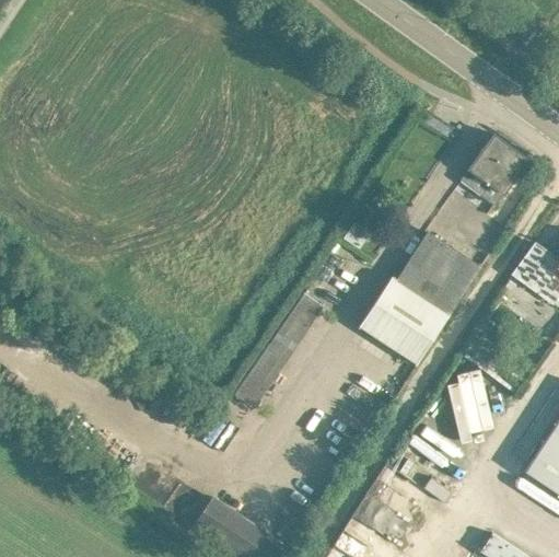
[(461,183),(495,207),(517,175),(528,162),(495,137),(484,151),(482,151),(479,154),(480,155),(461,183)]
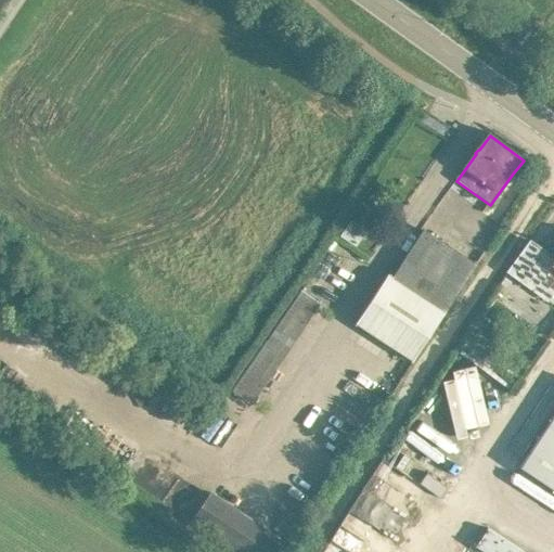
[(350,221),(340,238),(357,248),(368,233),(350,221)]
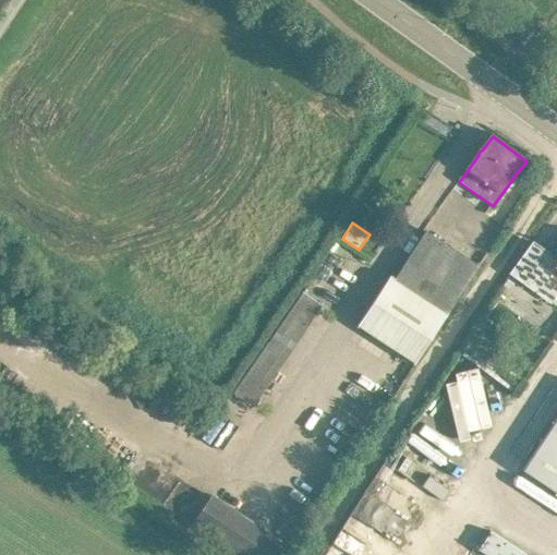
[(416,363),(448,316),(480,268),(438,241),(419,272),(408,264),(396,282),(389,278),(359,326),(416,363)]
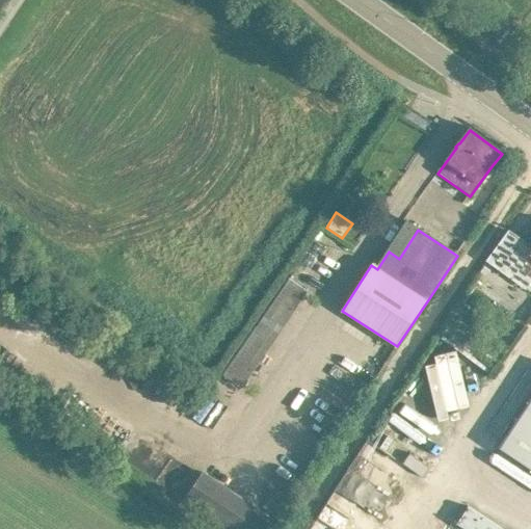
[(509,234),(488,263),(525,290),(530,282),(530,249),(509,234)]
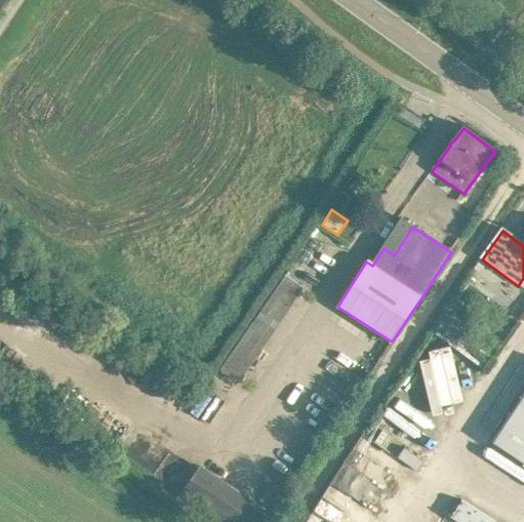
[(255,320),(243,313),(209,368),(240,387),(301,285),(283,275),(255,320)]
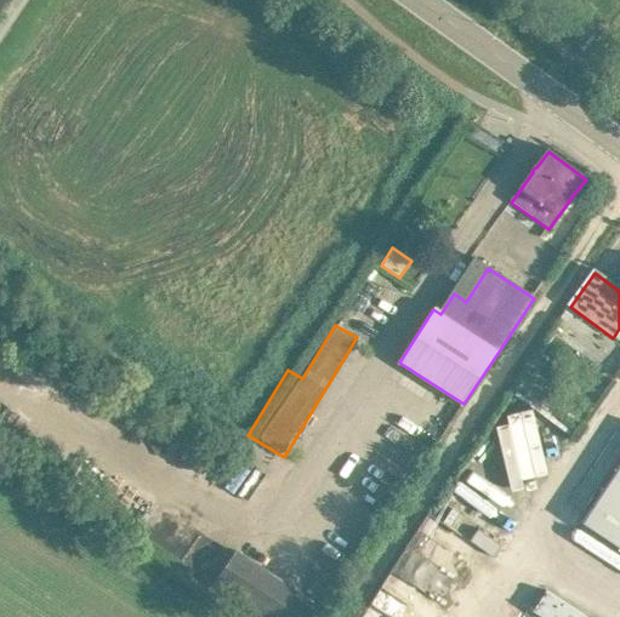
[(619,469),(584,524),(619,547),(619,469)]
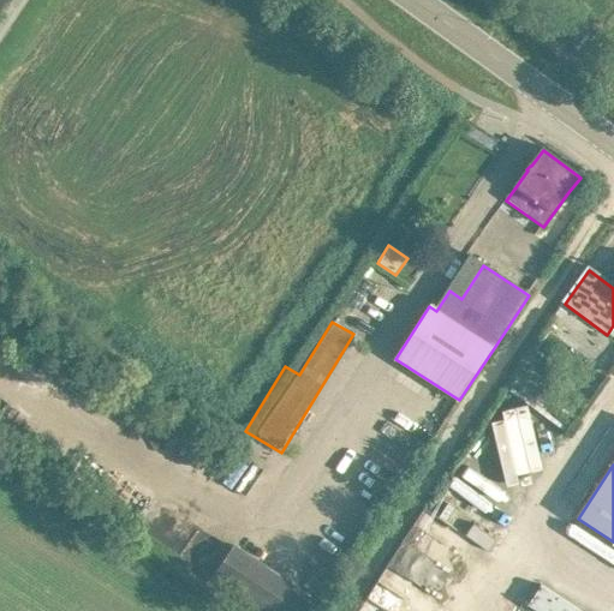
[(443,486),(496,526),(511,507),(458,467),(443,486)]
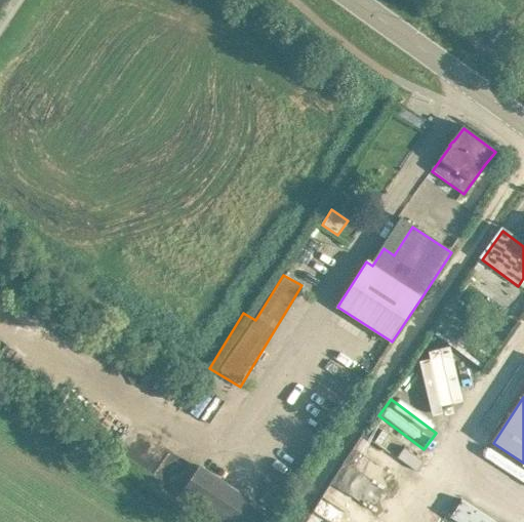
[(352,471),(343,466),(308,521),(346,521),(360,499),(375,509),(394,477),(384,471),(400,444),(376,430),(352,471)]
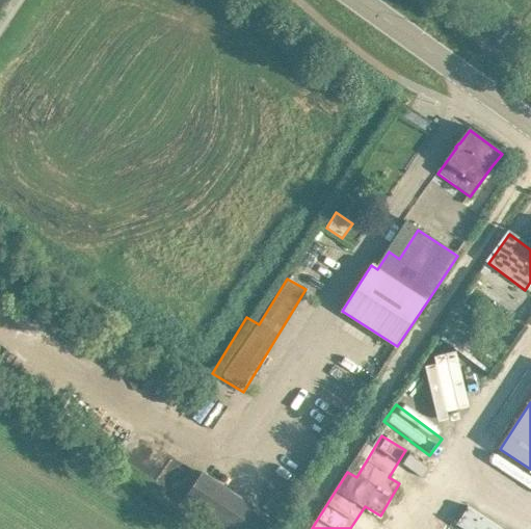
[(184,503),(221,528),(269,528),(273,523),(203,475),(184,503)]
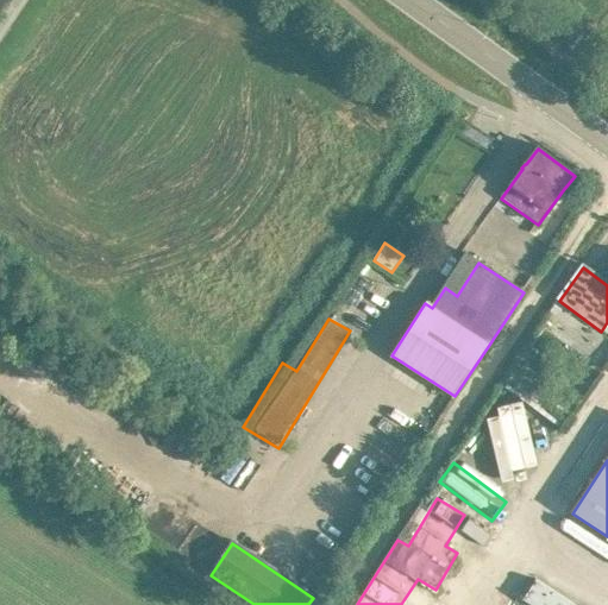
[(519,603),(522,604),(568,604),(570,600),(531,580),(519,603)]
